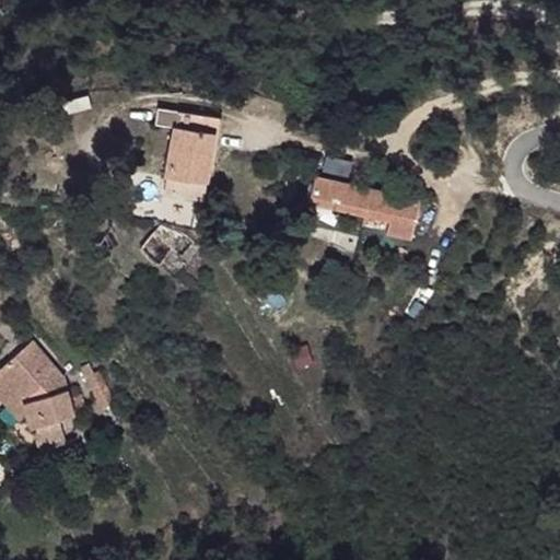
[(175,126),(166,193),(207,195),(218,114),(182,111),(182,113),(156,109),(155,124),(175,126)]
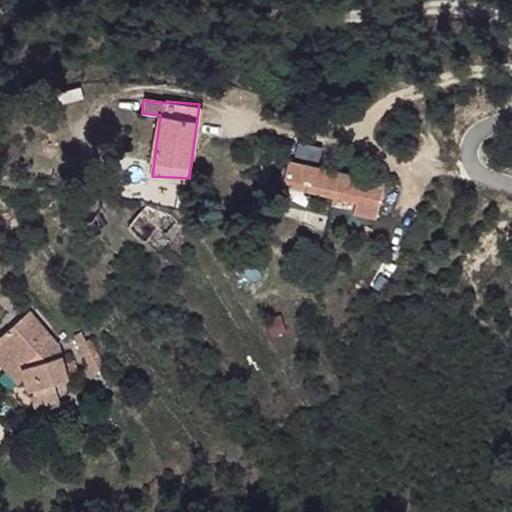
[(382,178),(287,160),(283,183),(353,197),(351,206),(375,211),(382,178)]
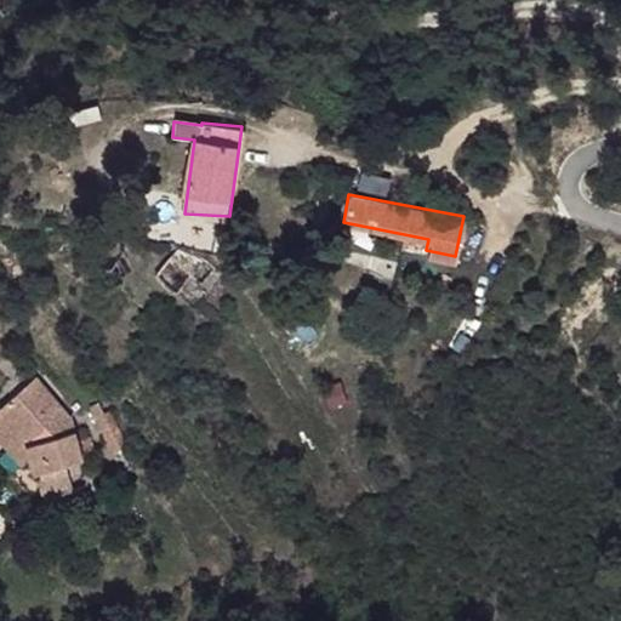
[(180,248),(157,273),(178,294),(198,272),(212,285),(218,279),(210,272),(216,265),(205,254),(203,257),(180,248)]
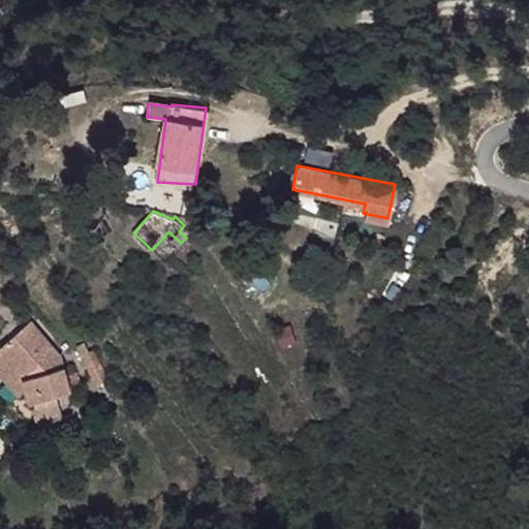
[(11,384),(12,392),(53,384),(52,351),(24,313),(0,330),(0,356),(0,358),(11,359),(11,366),(8,366),(11,384)]
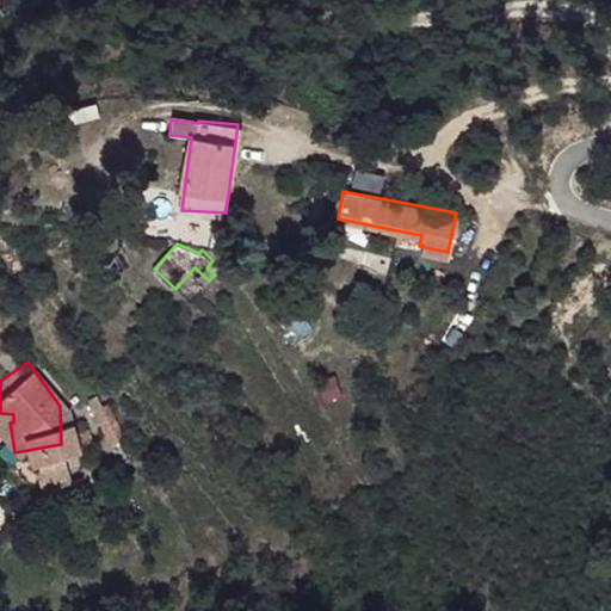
[(0,436),(5,443),(13,444),(10,423),(13,423),(13,414),(0,413),(0,412),(0,436)]
